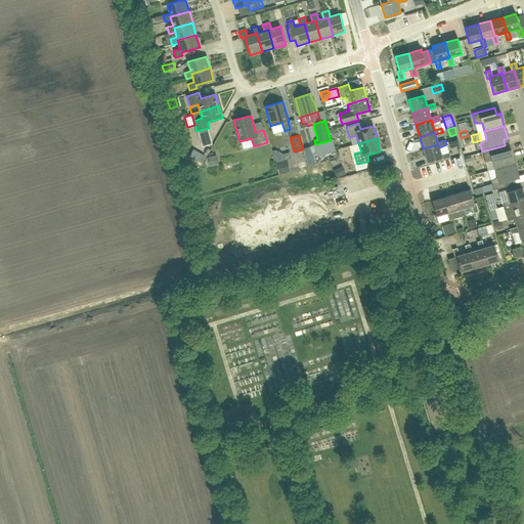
[(451,147),(460,145),(459,139),(450,141),(451,147)]
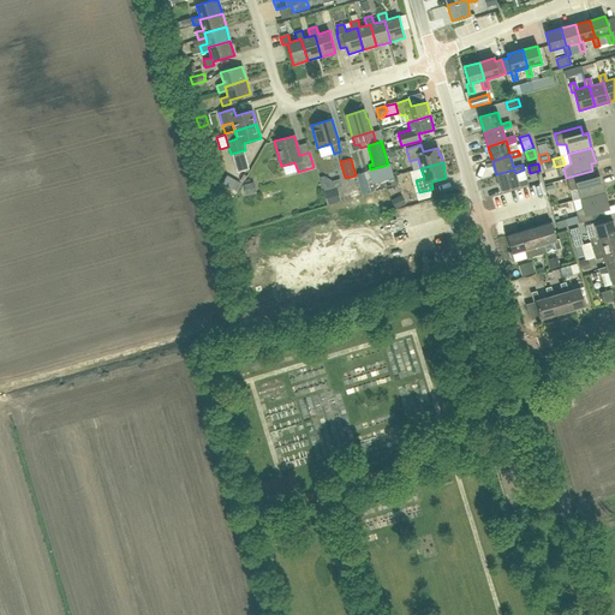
[(518,181),(515,173),(514,169),(496,174),(501,190),(518,185),(519,187),(529,184),(526,179),(518,181)]
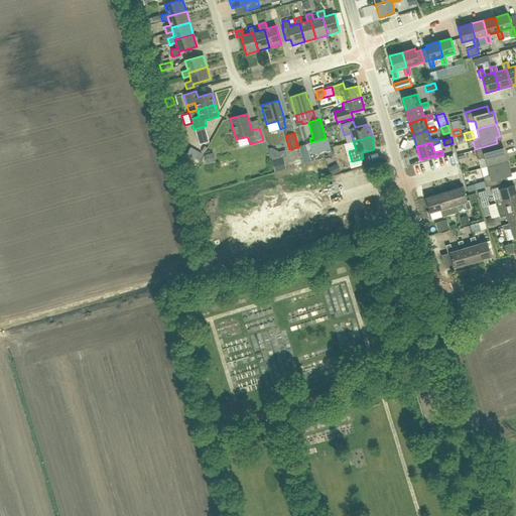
[(475,149),(478,158),(485,158),(487,166),(507,161),(503,148),(499,149),(497,143),(475,149)]
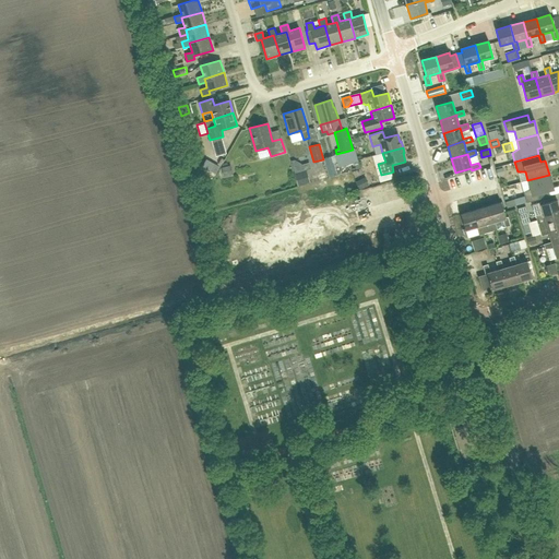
[(329,177),(336,175),(331,156),(323,158),(329,177)]
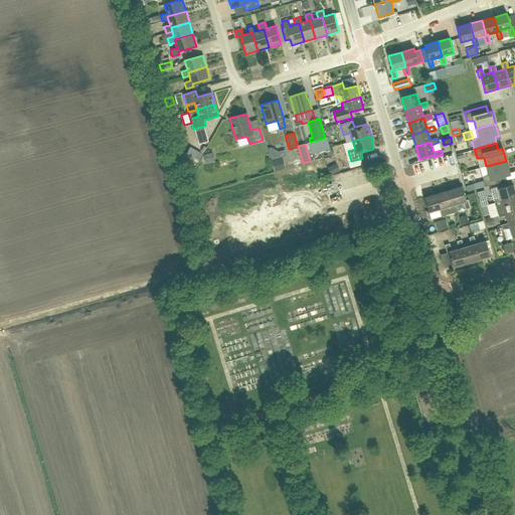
[(190,147),(186,153),(199,160),(202,154),(190,147)]
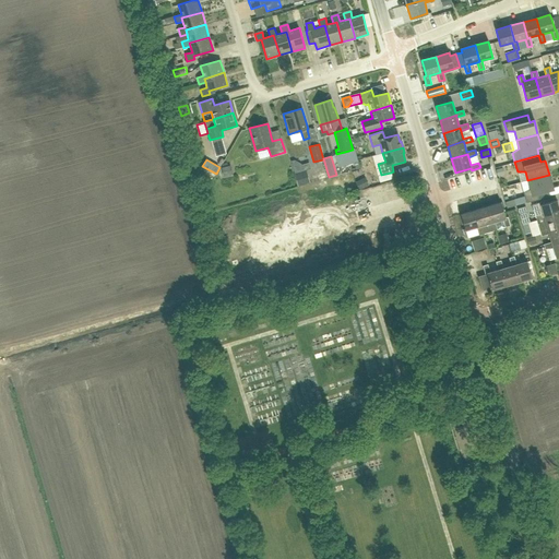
[(292,161),(295,174),(312,169),(310,163),(302,165),(302,164),(296,159),(292,161)]
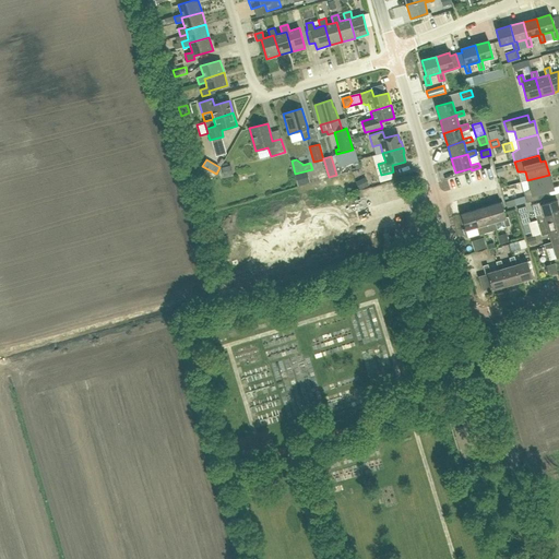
[(229,166),(222,168),(224,176),(230,174),(229,166)]
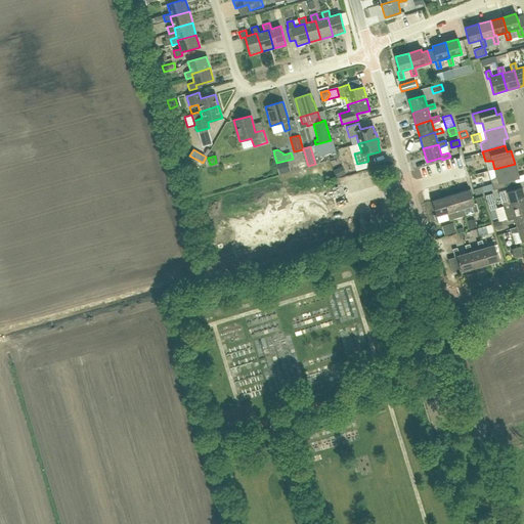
[(286,161),(276,163),(279,175),(289,172),(286,161)]
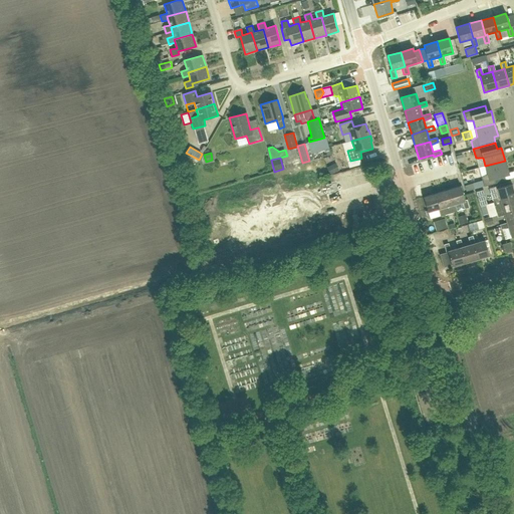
[(350,161),(347,162),(349,168),(360,164),(359,159),(350,161)]
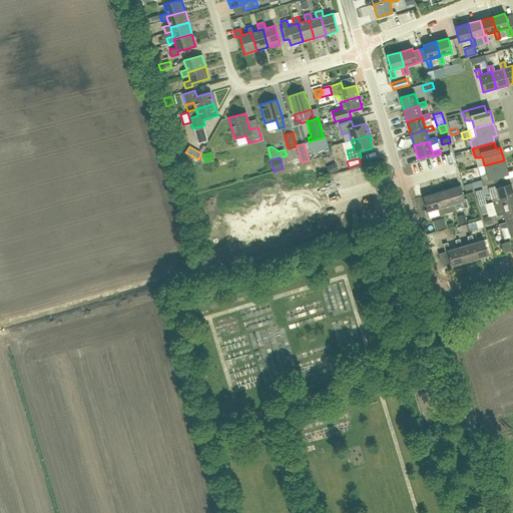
[(484,165),(486,173),(480,176),(483,186),(504,179),(503,173),(507,172),(504,160),(484,165)]
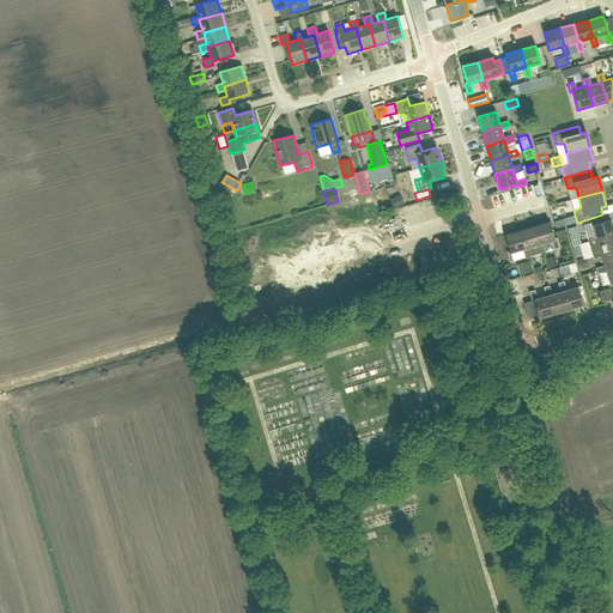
[(393,208),(404,202),(400,194),(389,200),(393,208)]
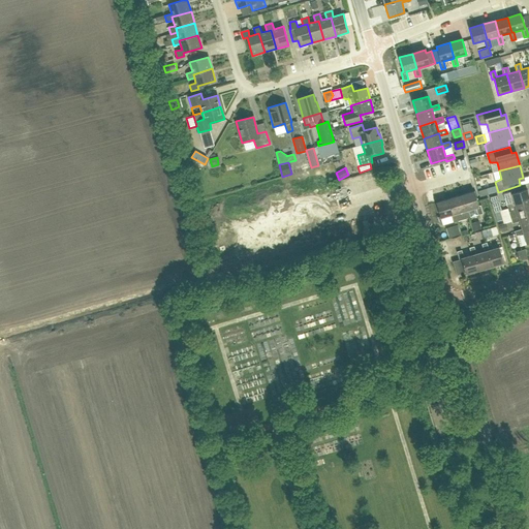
[(515,205),(515,207),(528,201),(528,196),(527,189),(526,189),(512,193),(511,191),(503,194),(504,198),(507,207),(515,205)]
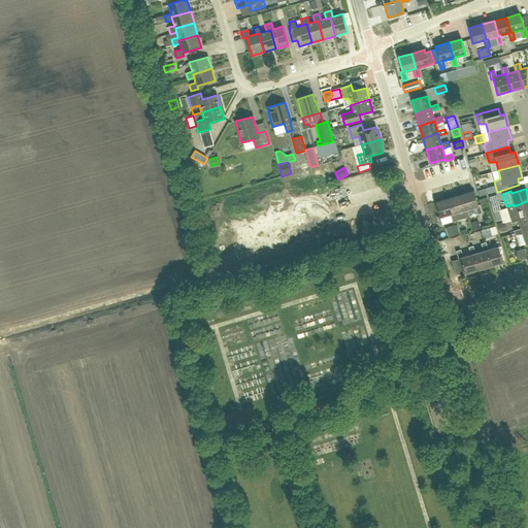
[(477,205),(473,191),(460,195),(465,210),(467,209),(469,217),(482,213),(480,205),(477,205)]
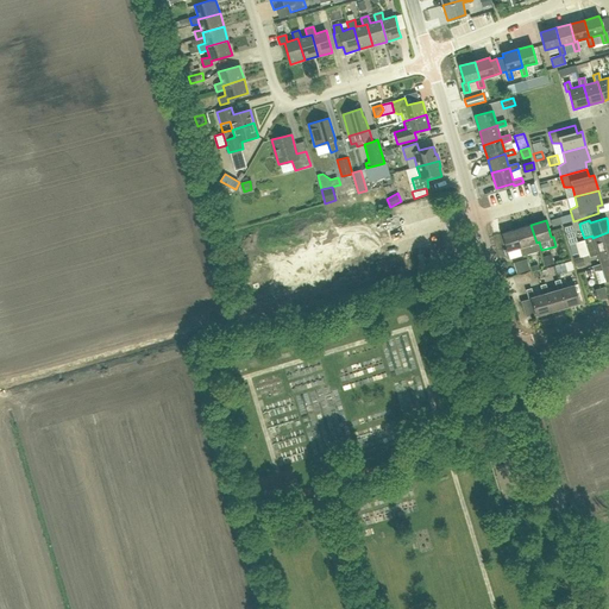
[(522,246),(525,246),(534,243),(537,252),(541,250),(539,242),(537,243),(531,225),(516,228),(522,246)]
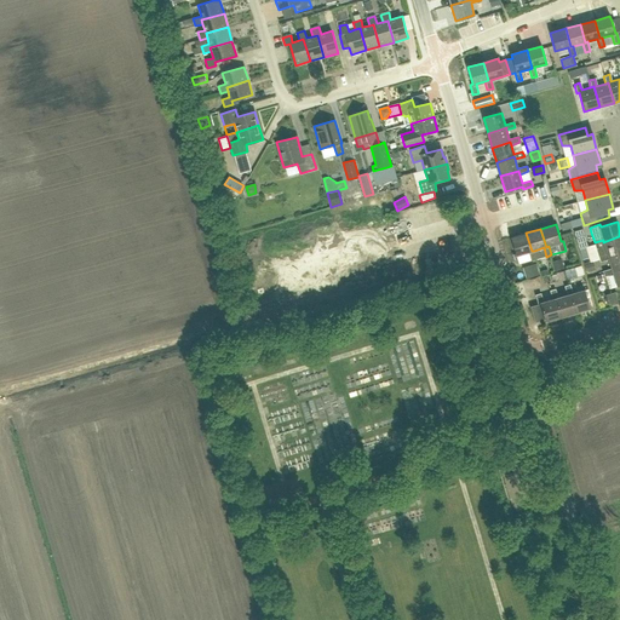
[(574,231),(578,244),(586,241),(583,229),(574,231)]
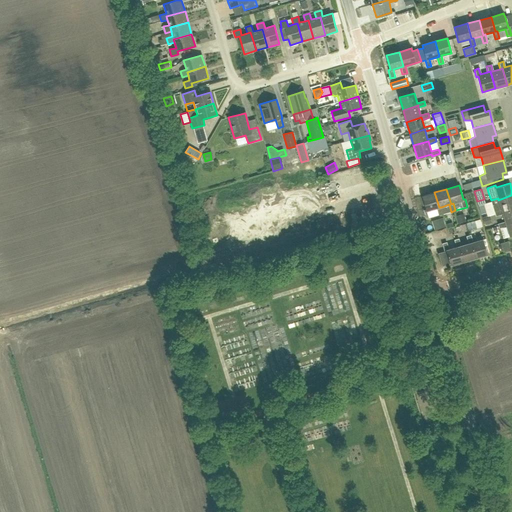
[(439,215),(443,214),(441,207),(439,207),(434,192),(422,196),(426,211),(436,208),(439,215)]
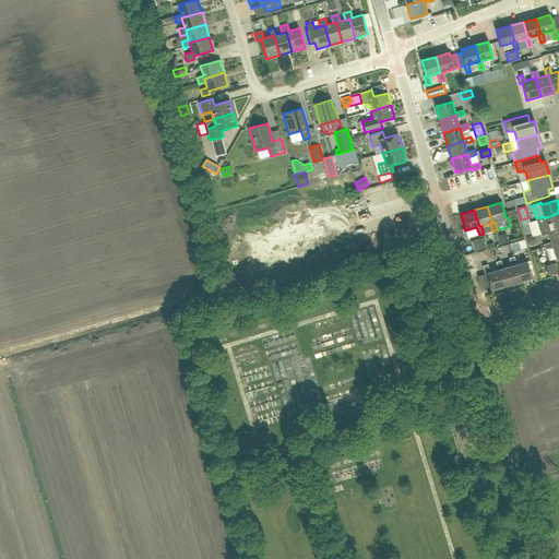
[(558,213),(544,218),(544,216),(536,218),(539,232),(547,229),(548,232),(558,228),(558,213)]
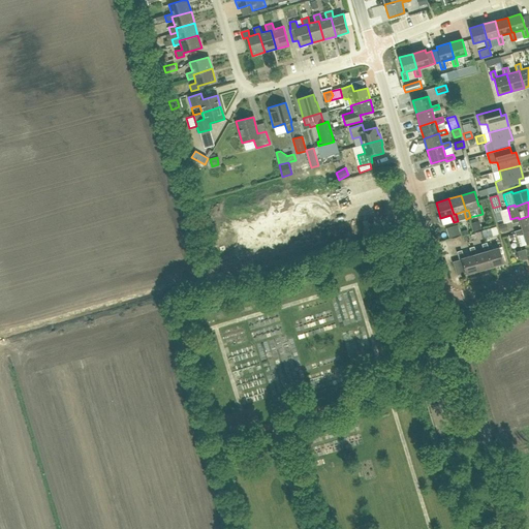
[(518,217),(510,219),(512,223),(520,221),(522,229),(522,231),(528,229),(528,216),(519,219),(518,217)]
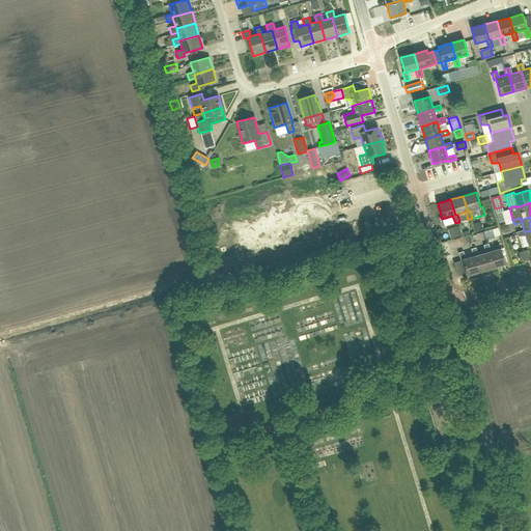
[(480,223),(473,225),(475,231),(482,229),(480,223)]
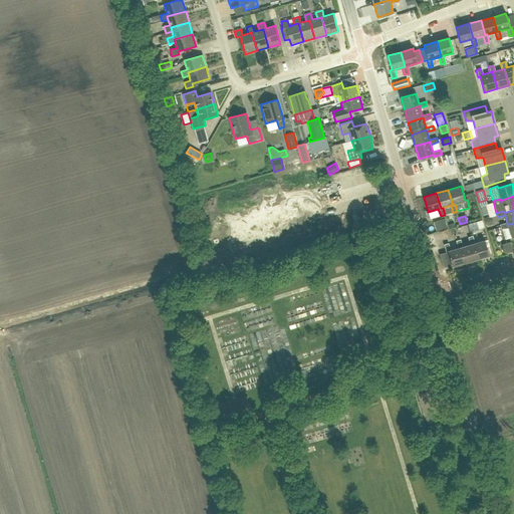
[(445,220),(435,223),(437,230),(447,227),(445,220)]
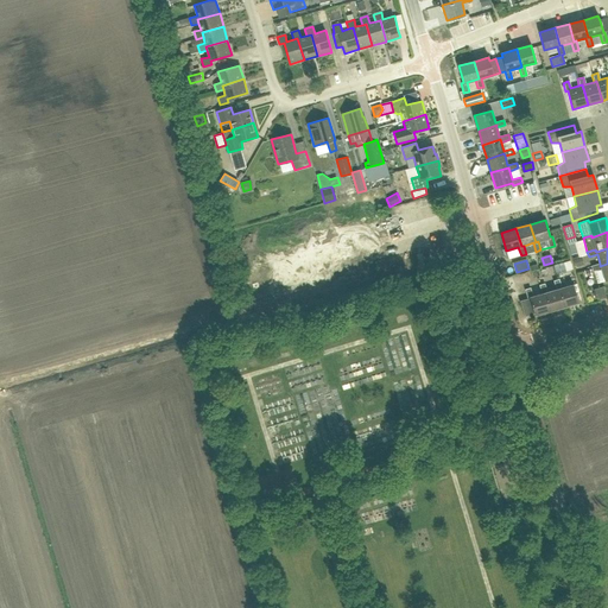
[(562,263),(555,265),(557,272),(564,270),(562,263)]
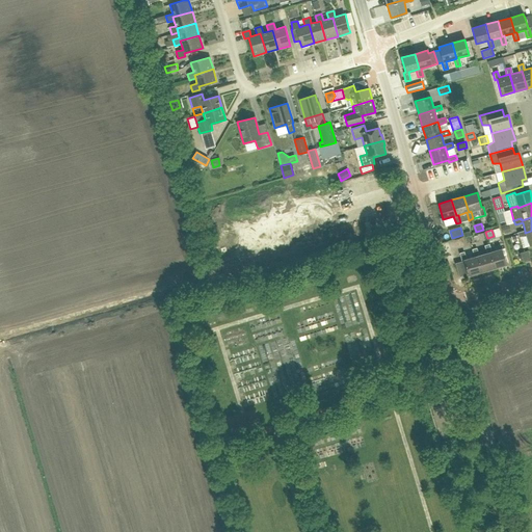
[(525,231),(517,233),(519,237),(526,235),(529,245),(531,244),(531,231),(525,233),(525,231)]
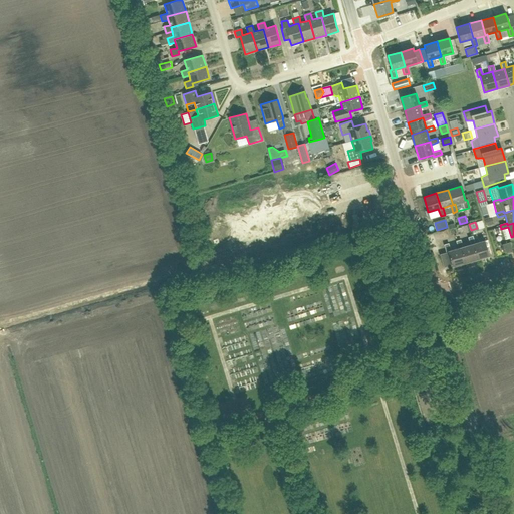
[(436,243),(449,239),(446,232),(434,236),(436,243)]
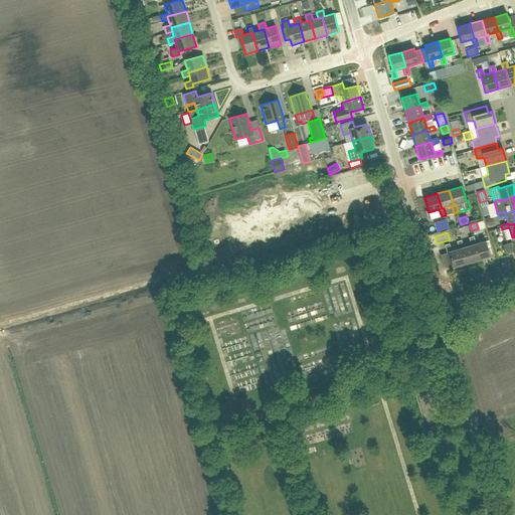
[(478,260),(490,255),(486,240),(476,243),(474,236),(469,237),(471,244),(473,244),(478,260)]
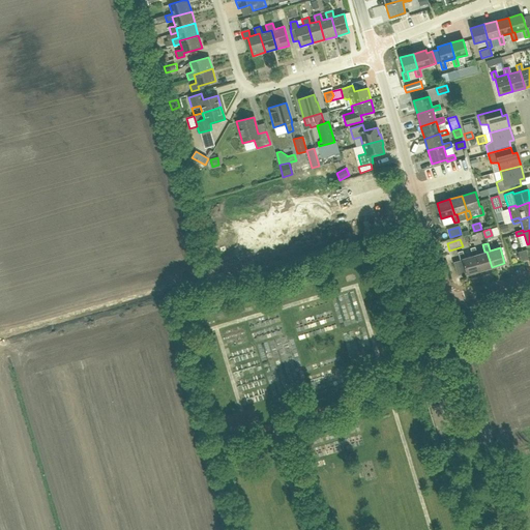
[(487,252),(484,252),(477,255),(475,247),(470,248),(472,256),(475,255),(479,270),(492,267),(487,252)]
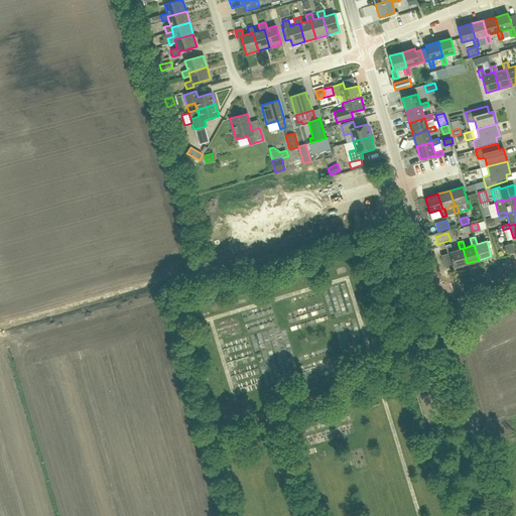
[(507,254),(514,252),(512,243),(504,246),(507,254)]
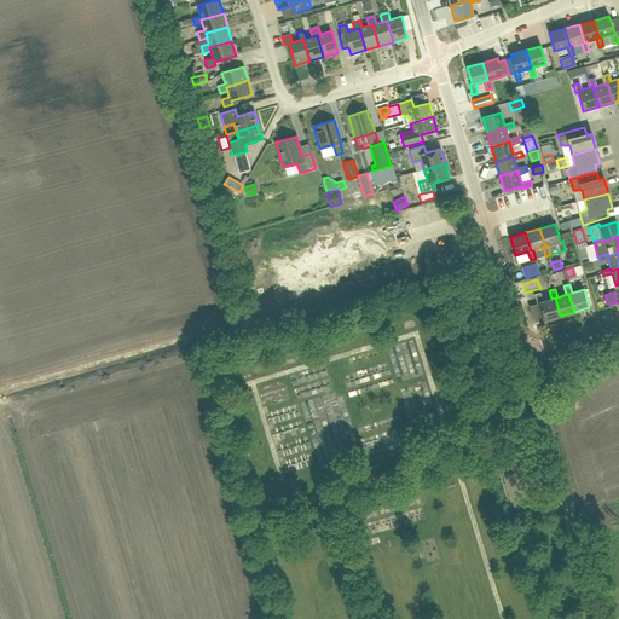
[(533,323),(544,319),(544,320),(560,316),(555,298),(551,299),(543,301),(541,293),(534,294),(537,304),(530,306),(533,323)]
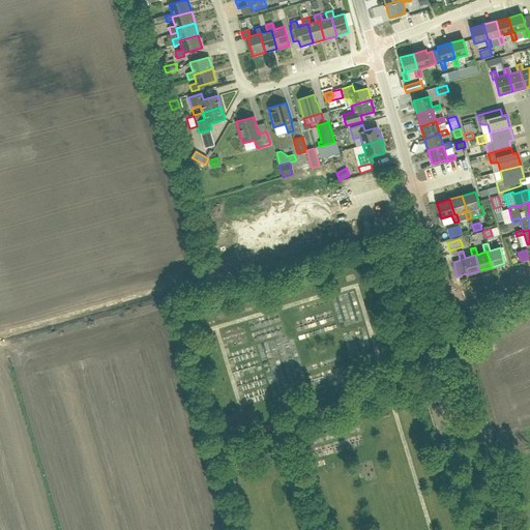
[(419,344),(416,345),(402,349),(404,354),(418,350),(421,349),(419,344)]
